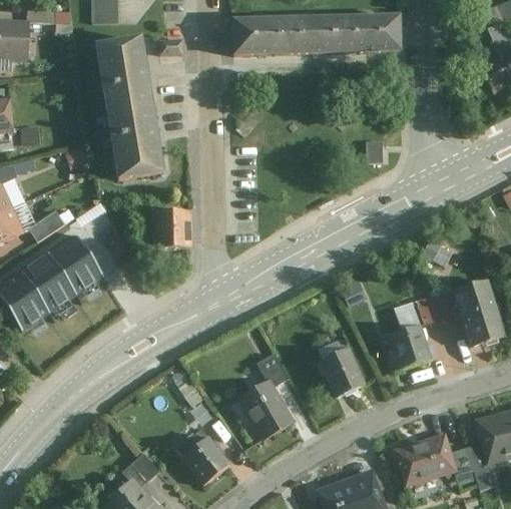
[(118,22),(117,0),(94,0),(95,22),(118,22)]
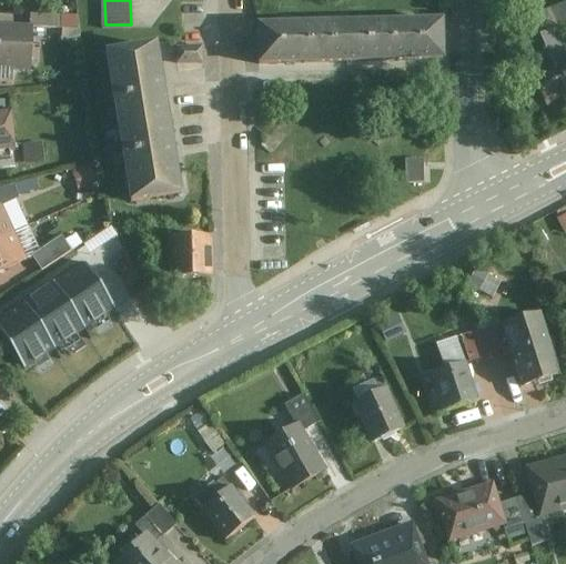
[(32,11),(31,23),(62,24),(62,12),(32,11)]
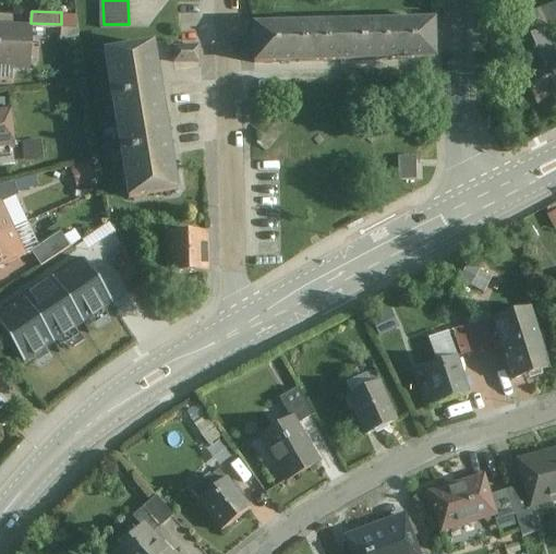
[(378,15),(379,57),(439,55),(438,14),(378,15)]
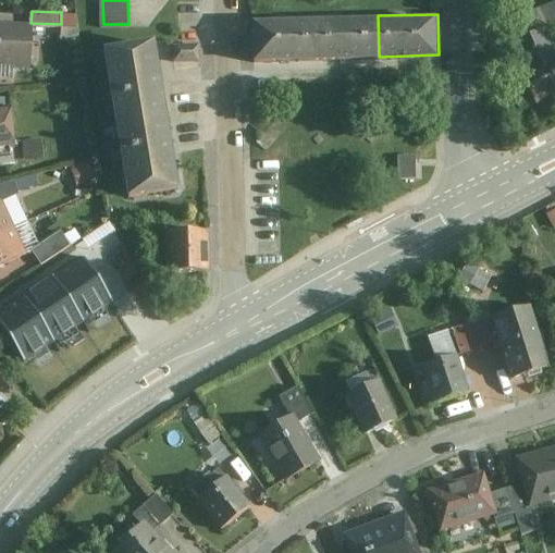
[(378,15),(315,17),(316,58),(379,57),(378,15)]
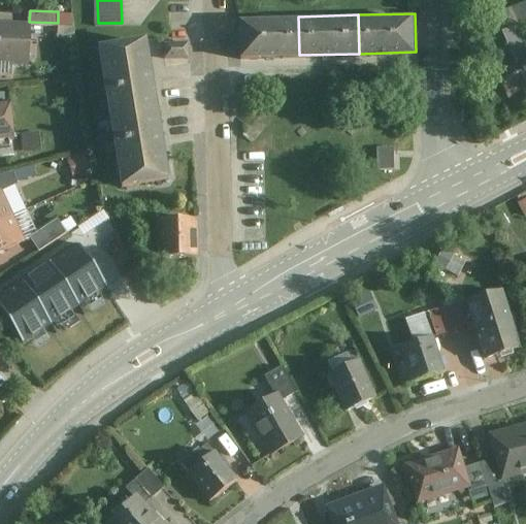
[(241,18),(242,57),(299,55),(298,17),(241,18)]
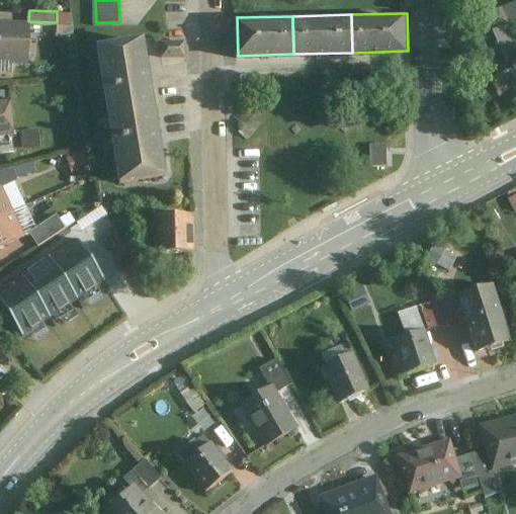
[(28,21),(0,19),(0,57),(27,58),(28,21)]
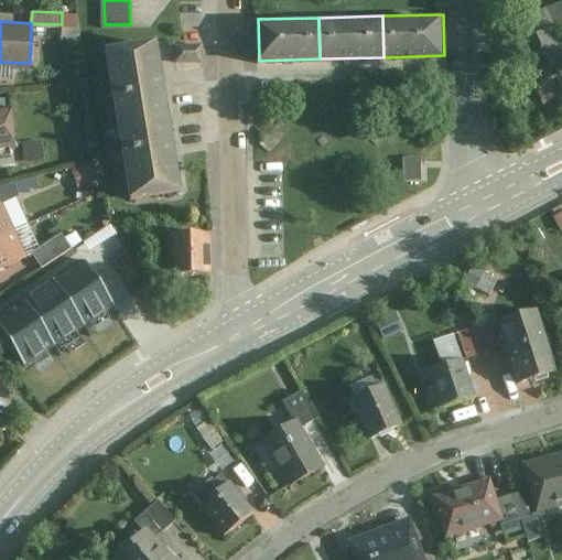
[(561,50),(548,23),(516,40),(547,98),(561,90),(561,50)]
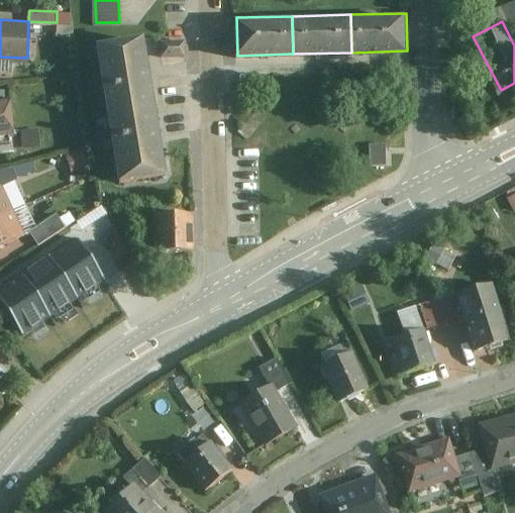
[(145,63),(140,33),(93,41),(115,167),(163,159),(155,110),(145,63)]
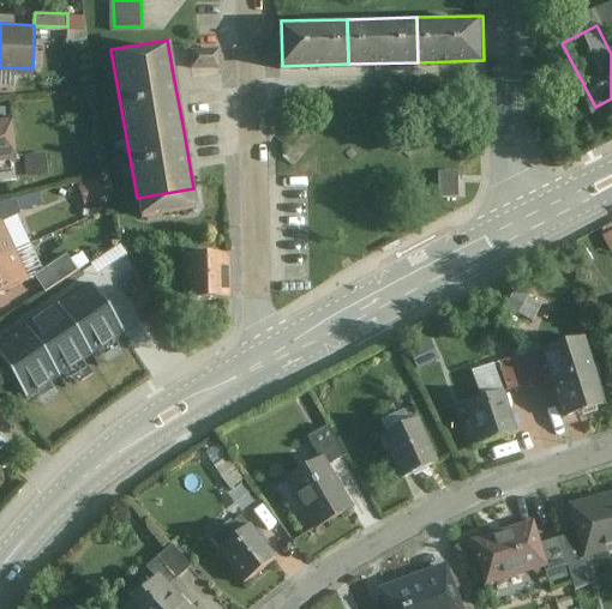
[(198,48),(198,64),(222,64),(222,48),(198,48)]
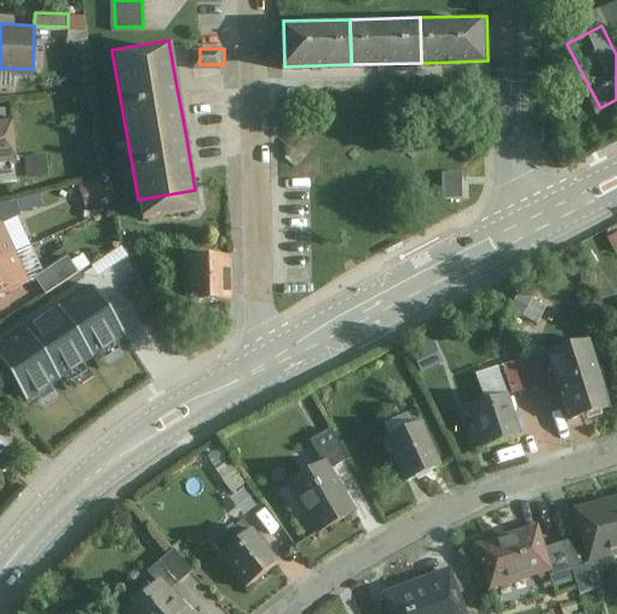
[(0,117),(0,161),(16,160),(11,117),(0,117)]
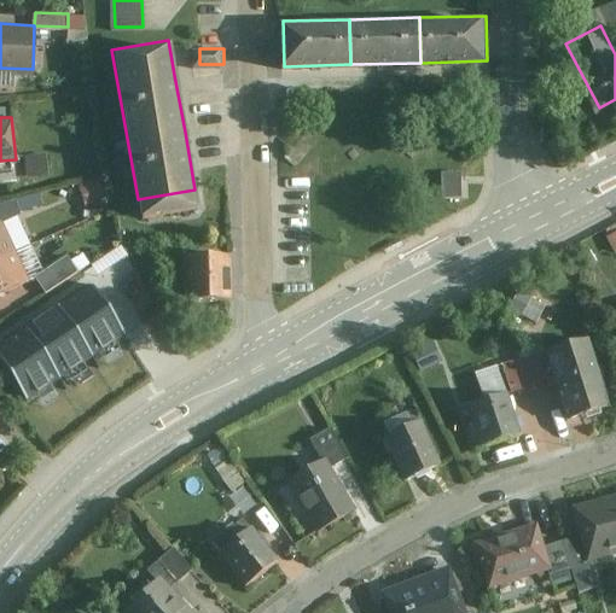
[(443,167),(445,192),(463,192),(463,167),(443,167)]
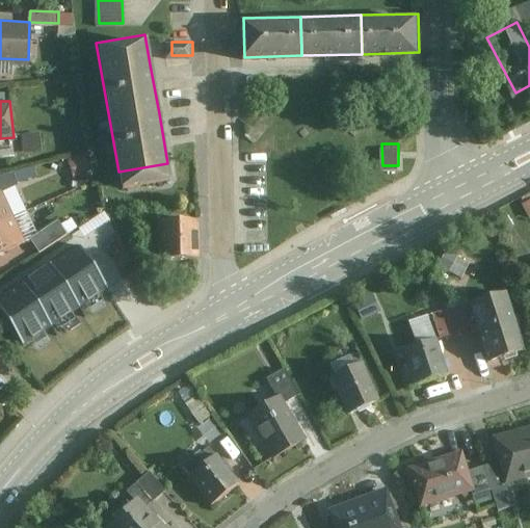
[(0,173),(0,190),(2,189),(18,182),(15,169),(0,173)]
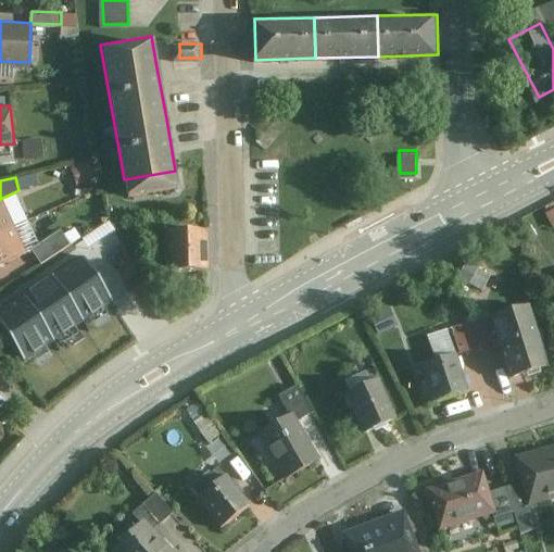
[(0,229),(14,224),(2,198),(0,199),(0,229)]
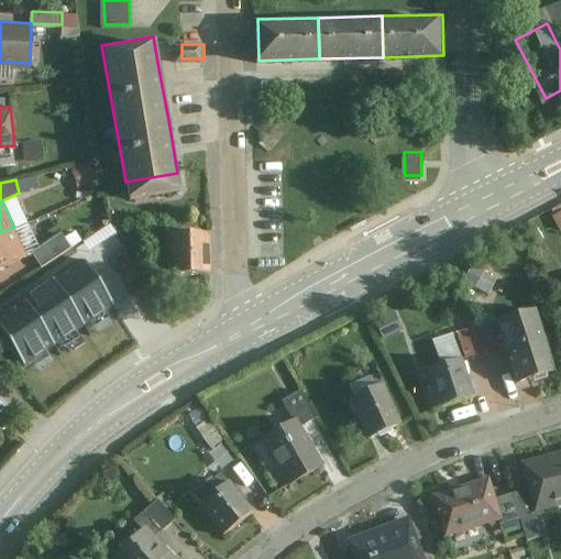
[(14,227),(0,232),(0,265),(26,254),(14,227)]
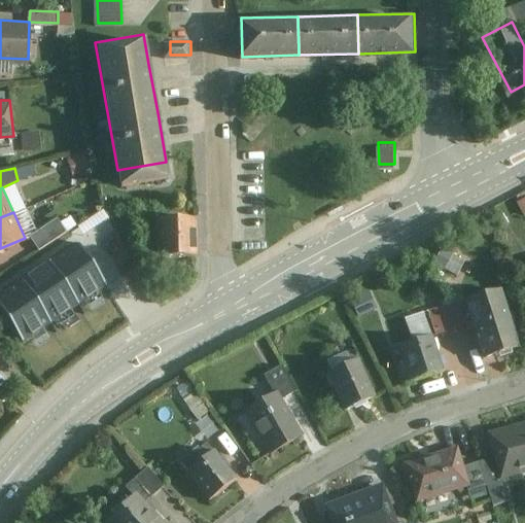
[(31,233),(40,247),(66,230),(58,216),(31,233)]
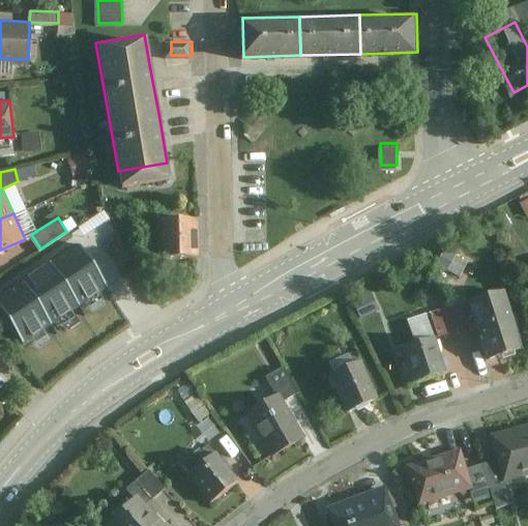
[(165,223),(166,257),(198,257),(198,222),(165,223)]
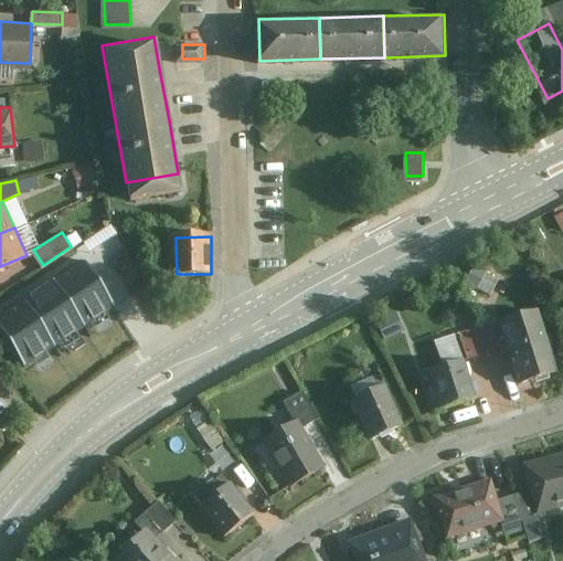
[(59,275),(54,277),(84,324),(114,304),(91,268),(84,258),(59,275)]
